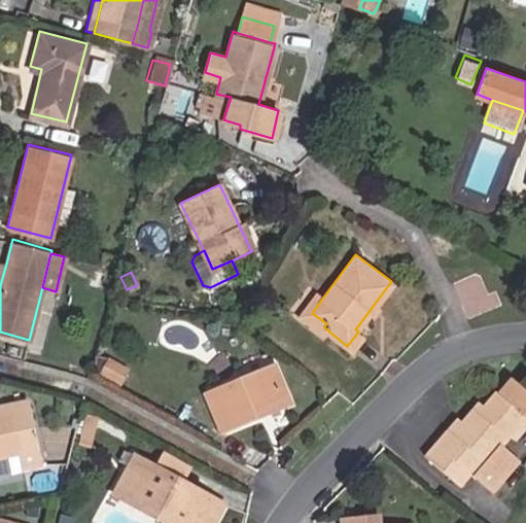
[(301,315),(321,330),(324,327),(326,323),(312,313),(322,299),(316,293),(301,315)]
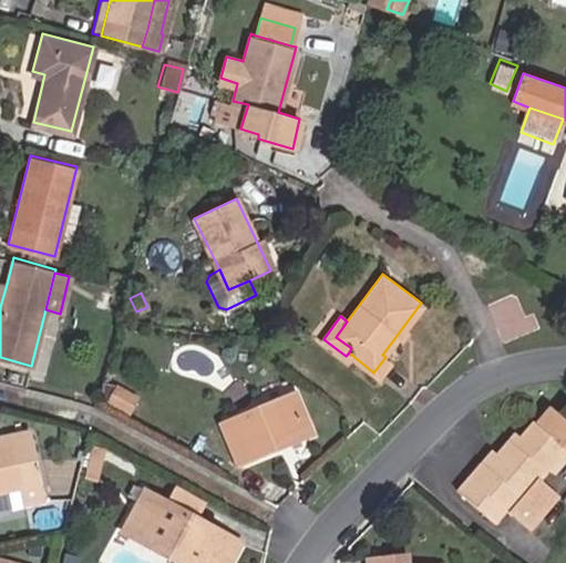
[(381,377),(392,362),(386,357),(373,372),(381,377)]
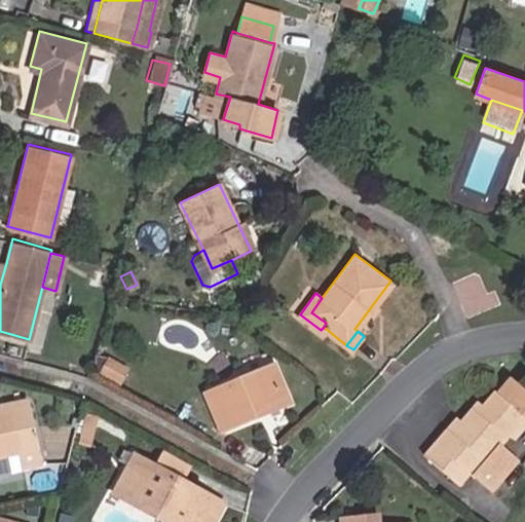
[(97,372),(116,383),(125,368),(105,357),(97,372)]
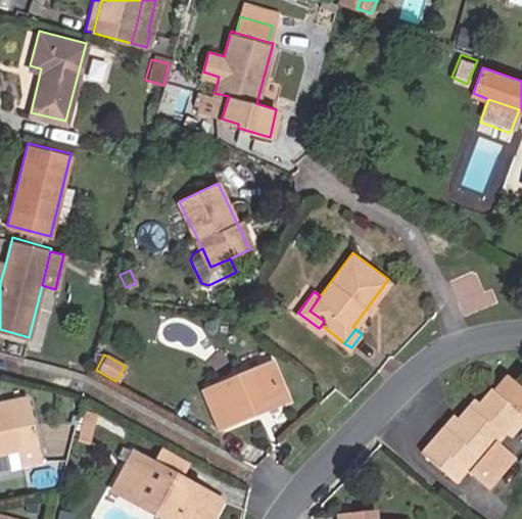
[(253,411),(250,404),(285,389),(272,359),(203,387),(219,424),(253,411)]
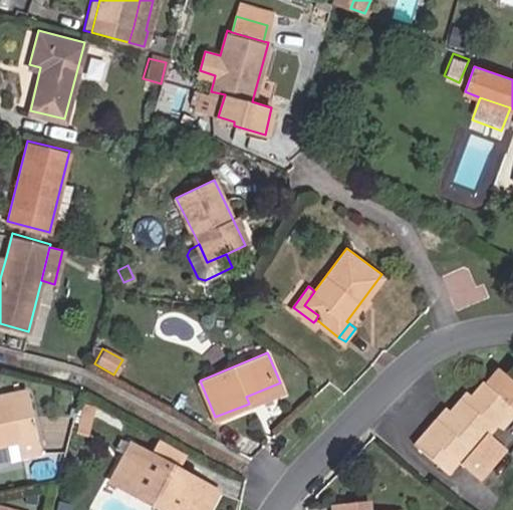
[(504,368),(499,364),(484,380),(489,385),(504,368)]
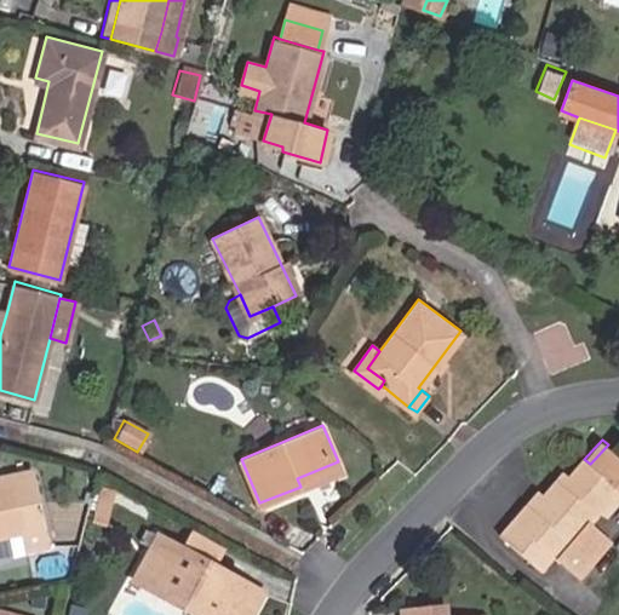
[(561,482),(555,477),(542,493),(531,506),(527,503),(500,533),(526,555),(538,540),(551,552),(557,557),(585,524),(601,507),(618,488),(618,454),(608,444),(590,464),(584,459),(583,458),(569,473),(561,482)]
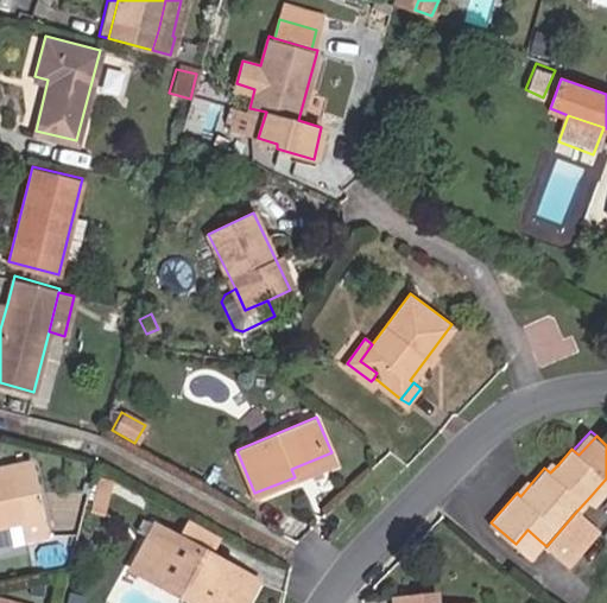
[(295,477),(334,462),(332,452),(291,469),(295,477)]
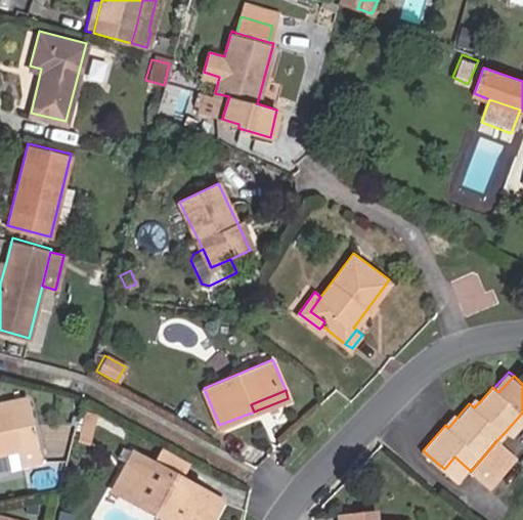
[(481,400),(476,395),(469,403),(474,407),(481,400)]
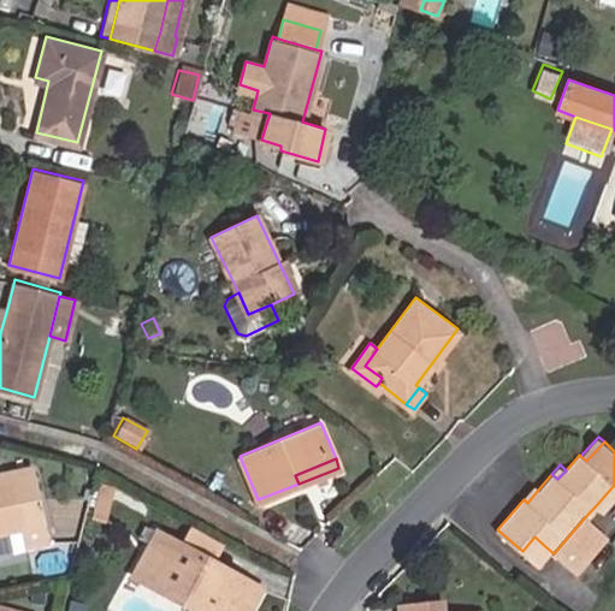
[(45,520),(34,470),(0,478),(0,531),(17,527),(22,549),(49,543),(45,520)]
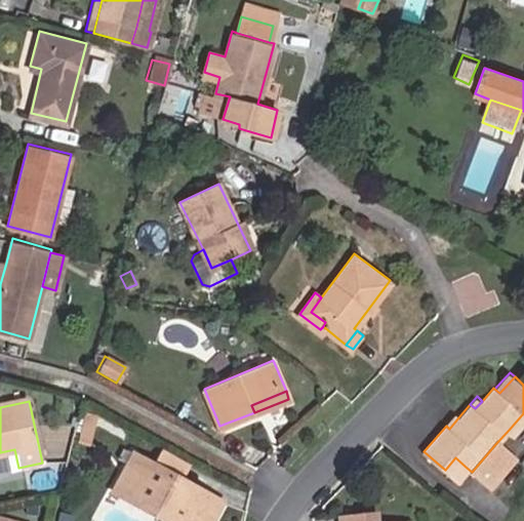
[(74,441),(87,445),(94,414),(82,411),(74,441)]
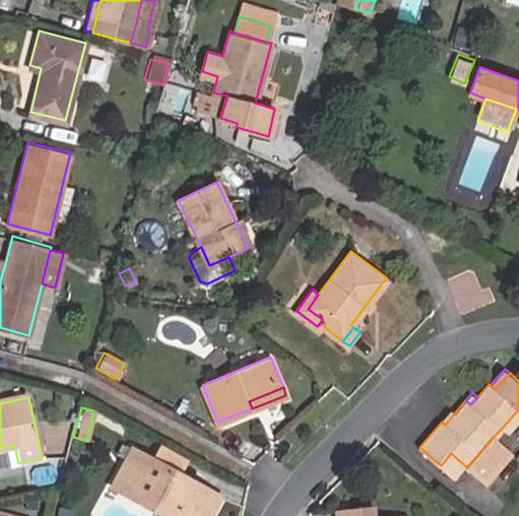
[(504,426),(510,430),(518,418),(518,409),(504,426)]
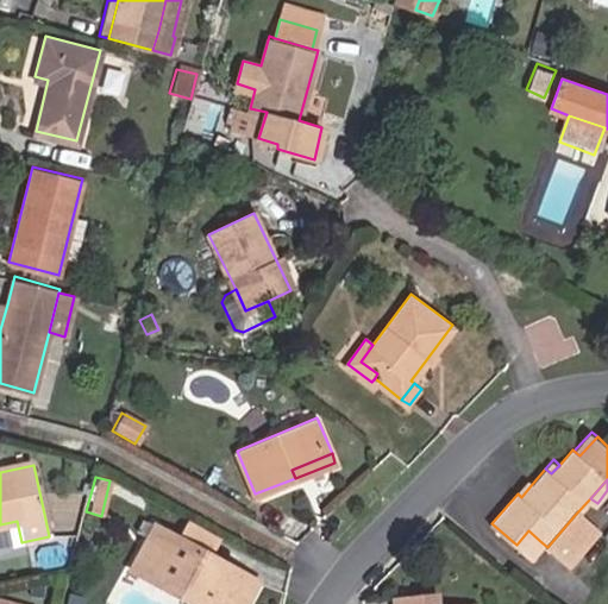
[(532,484),(528,480),(518,494),(521,497),(532,484)]
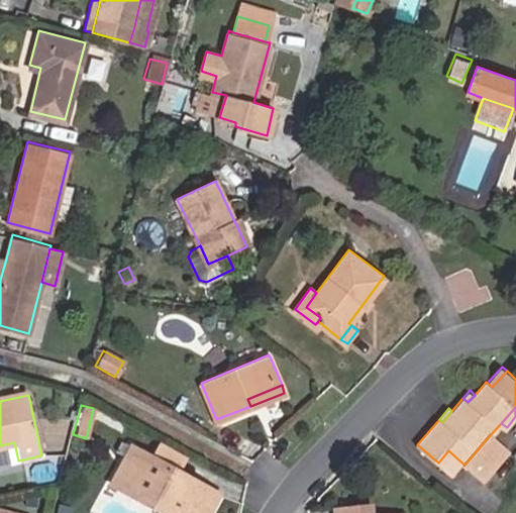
[(482,480),(505,451),(488,437),(465,465),(482,480)]
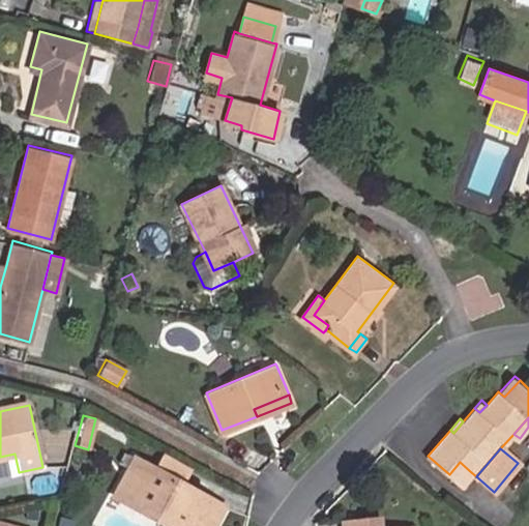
[(154,464),(135,454),(128,465),(138,471),(127,493),(162,512),(157,519),(171,525),(211,525),(225,502),(182,479),(154,464)]
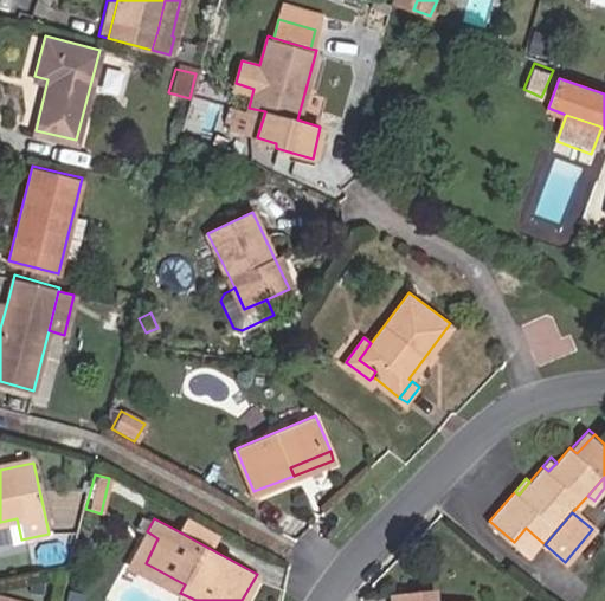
[(184,518),(177,530),(208,548),(216,536),(184,518)]
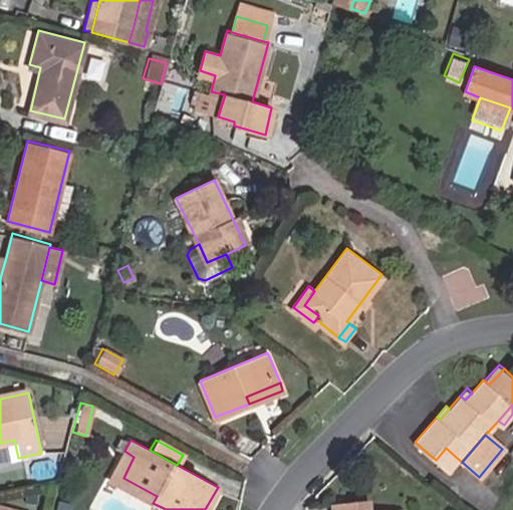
[(436,460),(447,469),(457,458),(446,448),(436,460)]
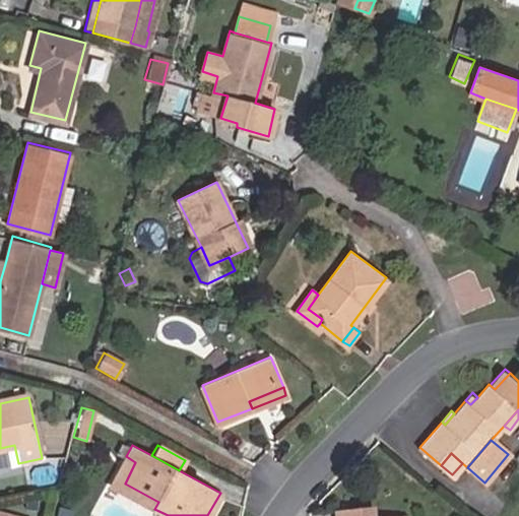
[(126,456),(111,485),(154,509),(158,502),(125,484),(135,462),(126,456)]
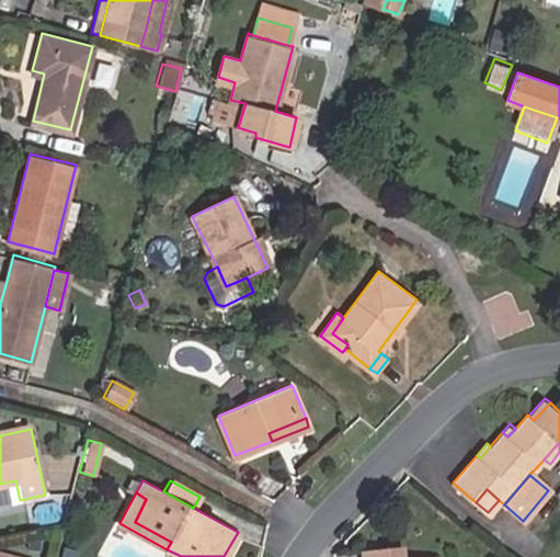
[(402,556),(401,547),(373,549),(373,556),(402,556)]
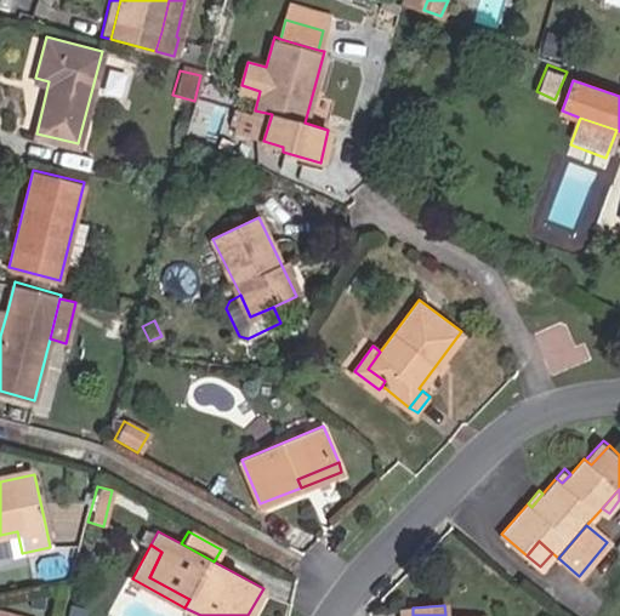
All buildings are outlined.
